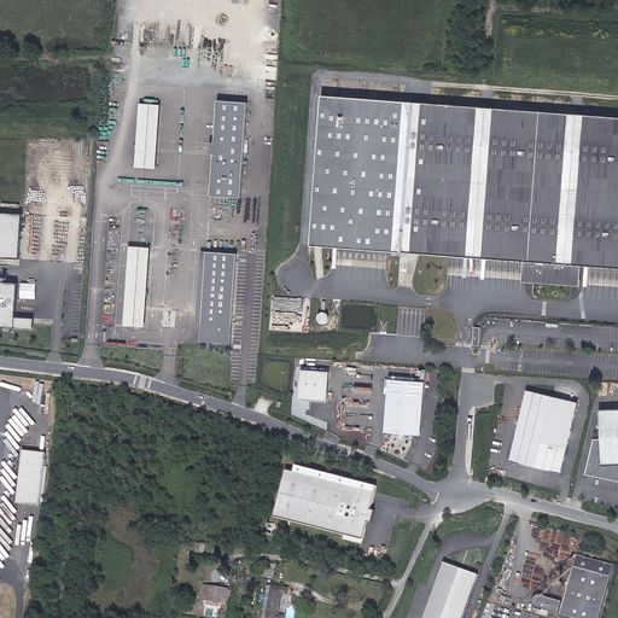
[(617,116),(320,95),(309,245),(525,260),(523,281),(581,285),(582,264),(617,267),(617,116)]
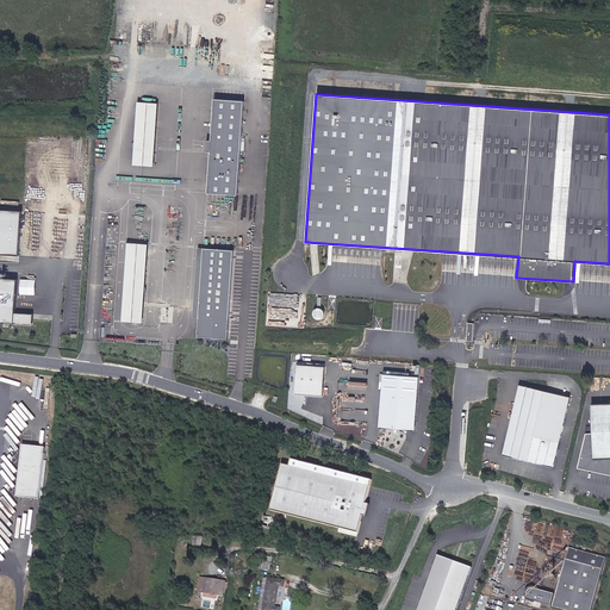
[(236,194),(243,101),(213,99),(210,141),(206,139),(205,150),(210,150),(206,192),(236,194)]
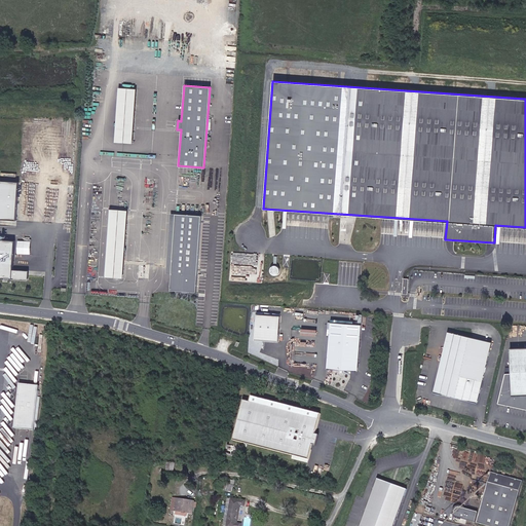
[(132,147),(137,94),(118,92),(114,146),(132,147)]
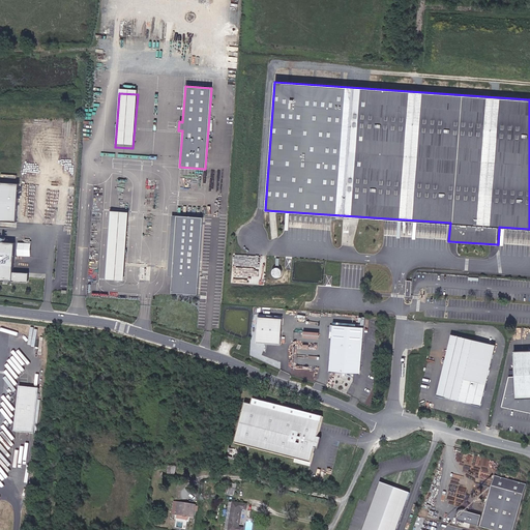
[(0,223),(12,225),(16,185),(0,183),(0,223)]
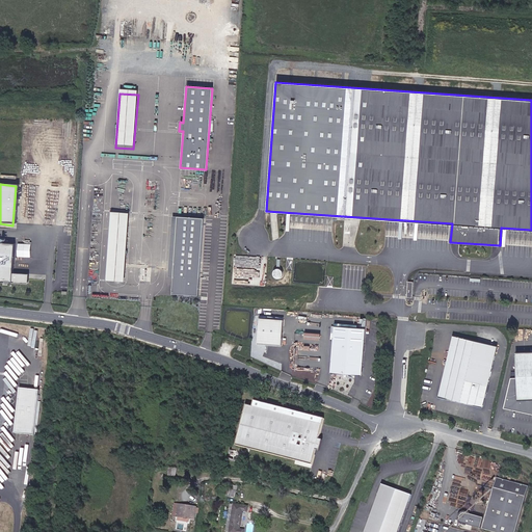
[(124,282),(129,213),(111,212),(106,281),(124,282)]
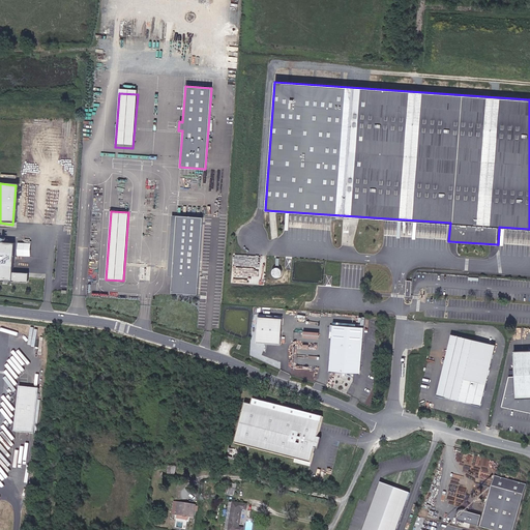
[(197,295),(203,217),(177,215),(171,293),(197,295)]
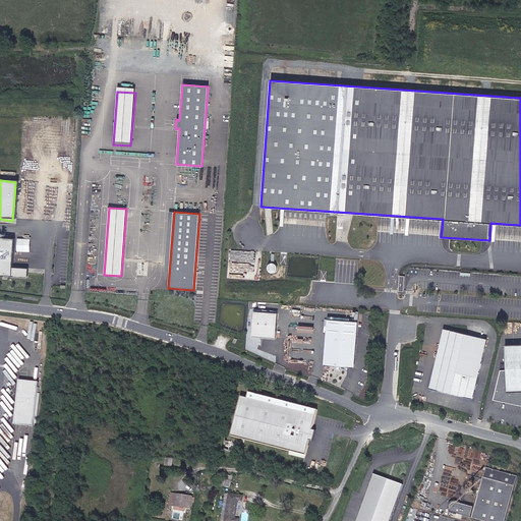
[(9,270),(11,241),(0,239),(0,278),(21,280),(22,271),(9,270)]
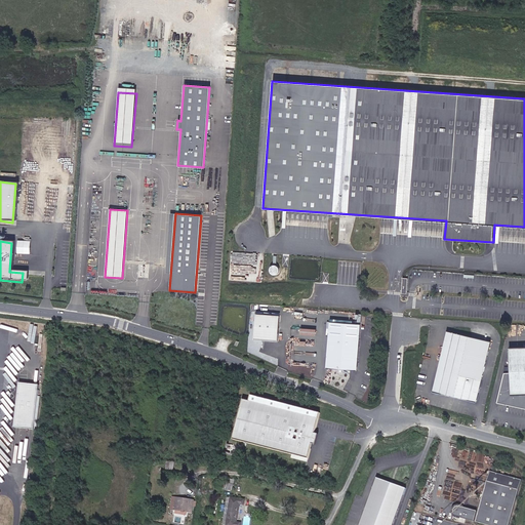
[(272,264),(267,271),(276,277),(281,269),(272,264)]
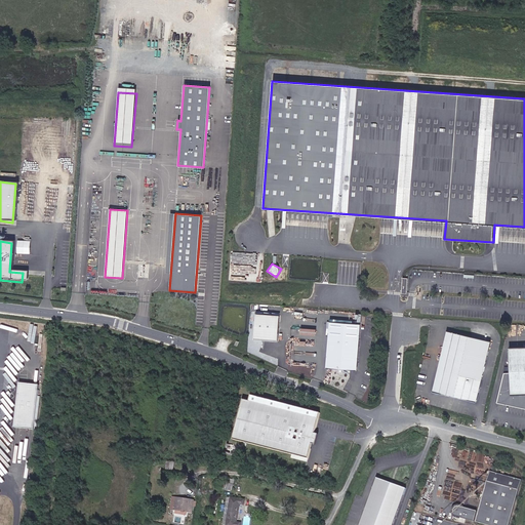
[(277,341),(279,316),(256,314),(254,339),(277,341)]
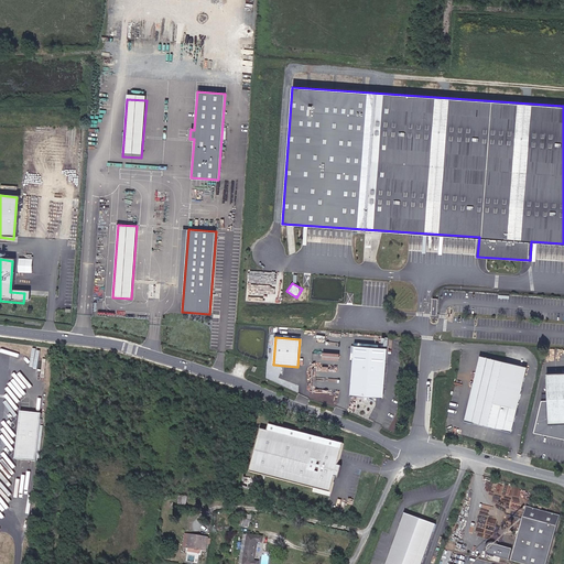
[(383,397),(387,348),(350,346),(350,355),(354,355),(350,396),(383,397)]
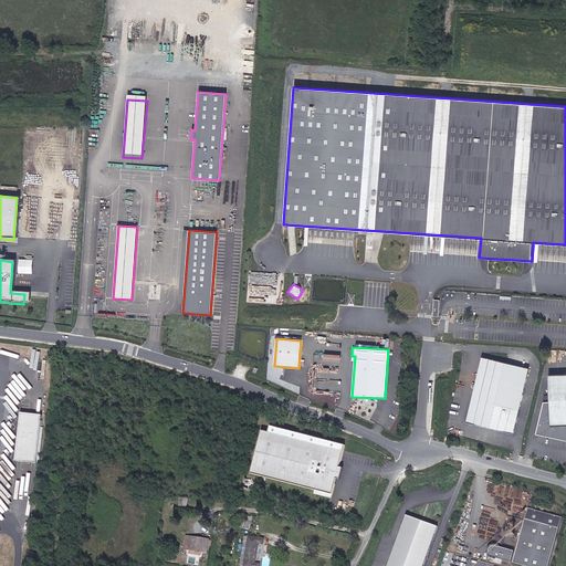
[(514,433),(528,368),(482,357),(467,422),(514,433)]
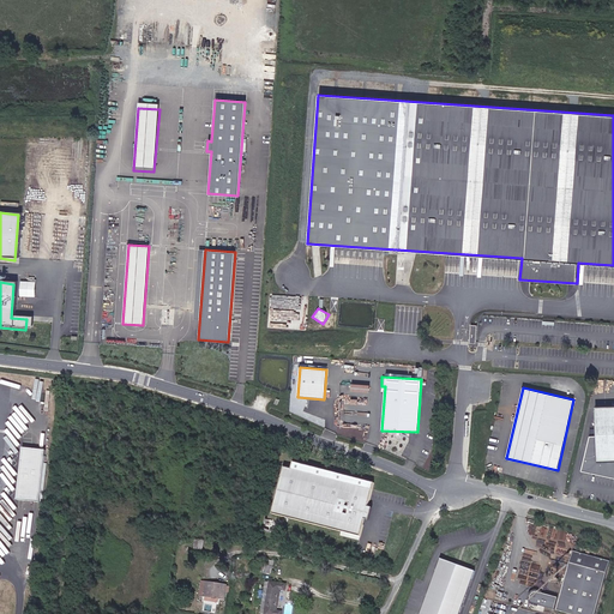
[(613,405),(595,407),(596,437),(590,437),(581,473),(613,479),(613,405)]
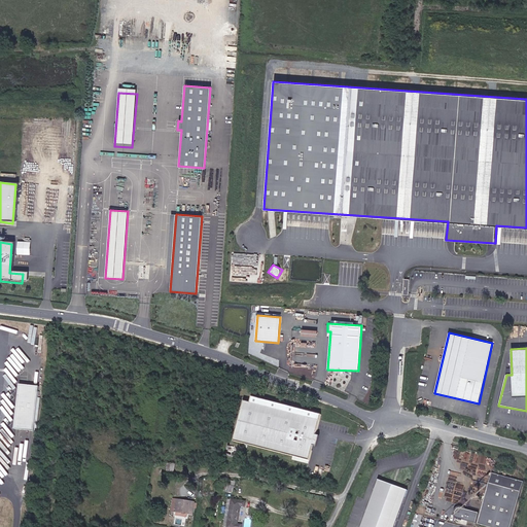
[(32,431),(38,387),(19,385),(12,429),(32,431)]
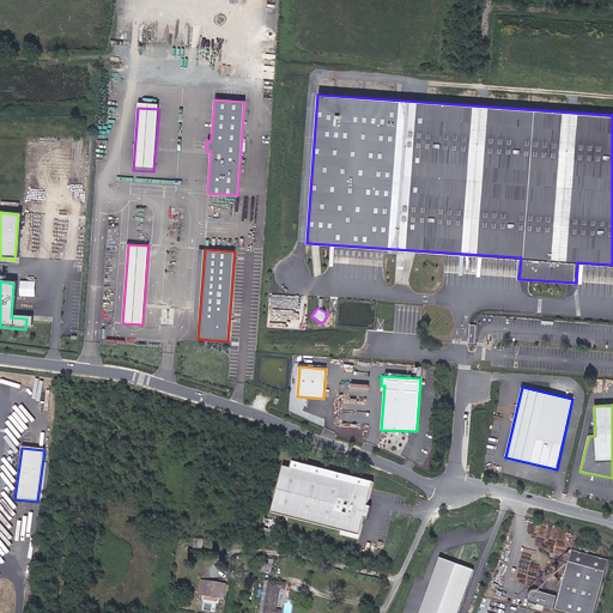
[(370,511),(372,501),(374,501),(378,485),(291,459),(278,505),(366,529),(371,511),(370,511)]
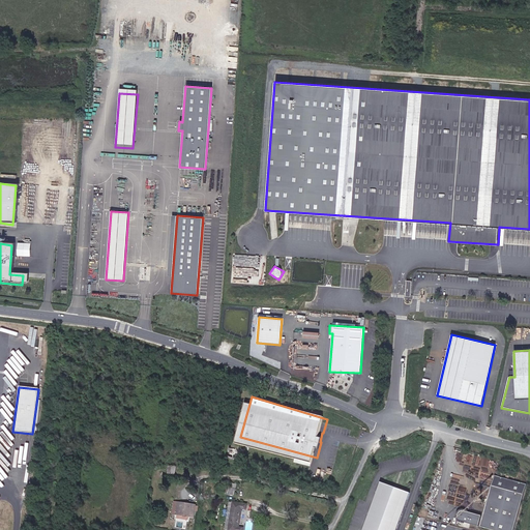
[(481,527),(493,529),(516,529),(527,482),(493,475),(481,527)]
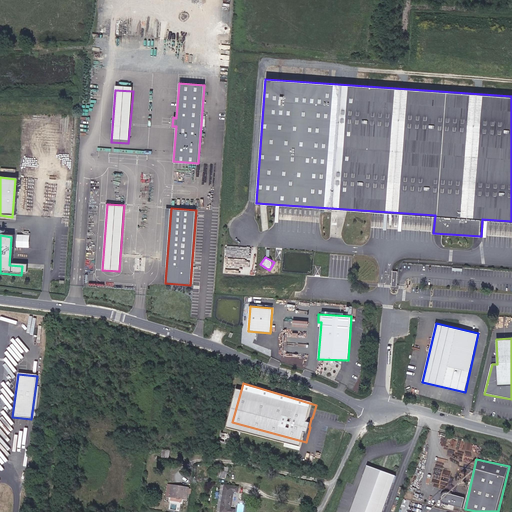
[(373,461),(353,511),(385,511),(401,472),(373,461)]
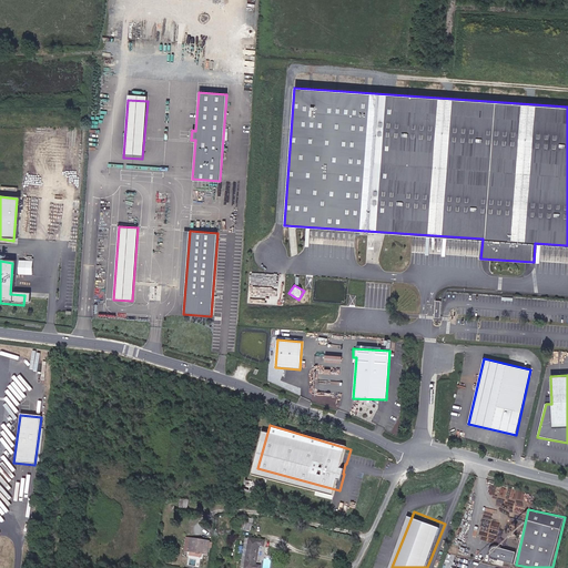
[(254,528),(267,530),(269,518),(255,516),(254,528)]
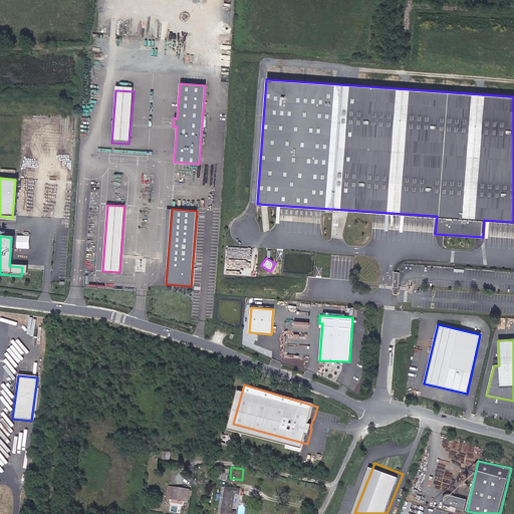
[(193,484),(172,481),(171,487),(167,487),(166,491),(176,493),(185,494),(185,490),(189,491),(190,487),(193,487),(193,484)]
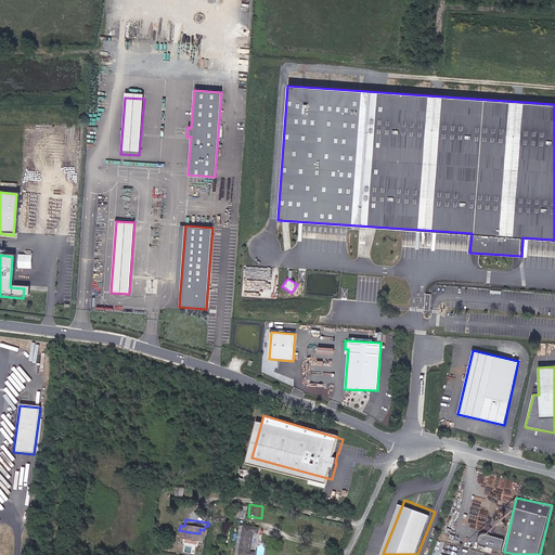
[(250,554),(257,554),(262,525),(250,523),(245,551),(250,552),(250,554)]
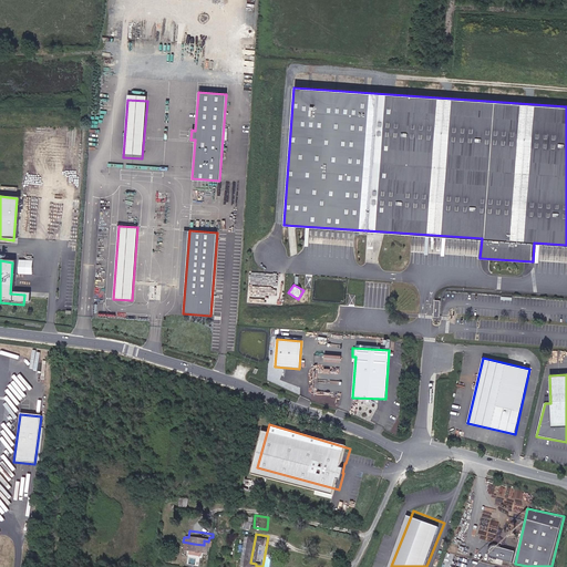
[(268,543),(275,544),(275,537),(268,536),(263,566),(269,566),(270,563),(265,562),(268,543)]
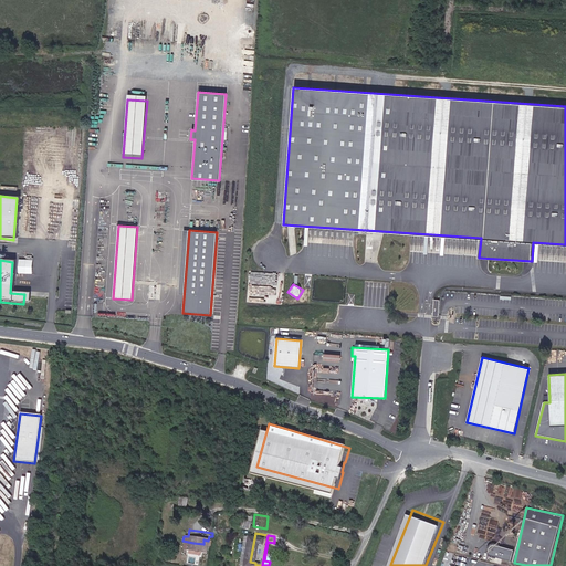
[(512,562),(515,551),(494,545),(492,545),(491,546),(489,554),(494,557),(512,562)]
